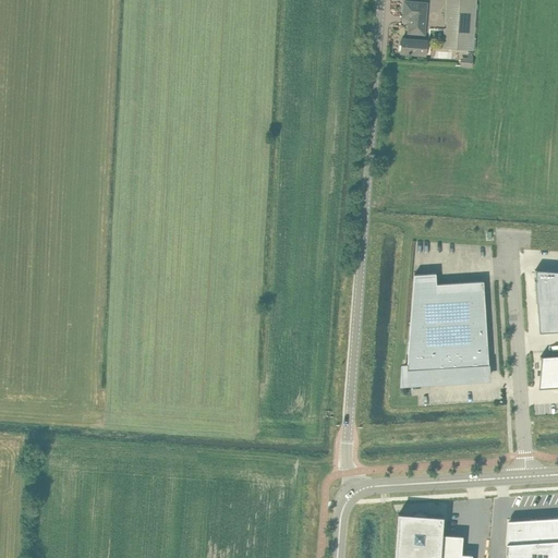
[(446,0),(446,5),(443,49),(470,51),(473,8),(473,0),(446,0)]
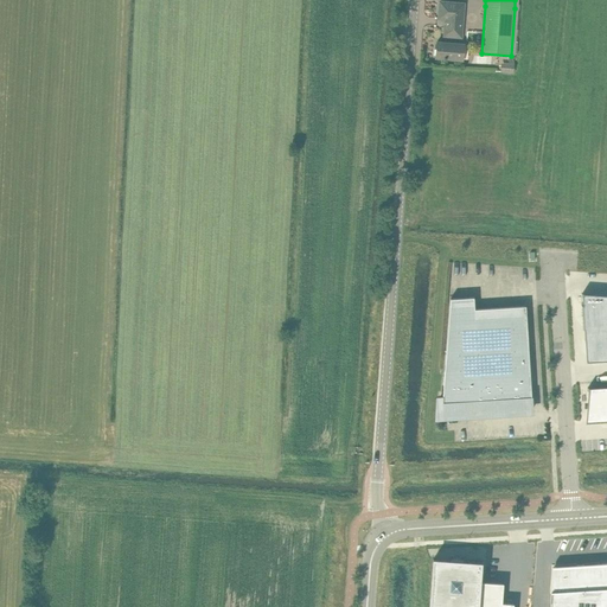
[(443,36),(455,37),(460,37),(464,4),(440,2),(439,19),(446,19),(446,26),(445,26),(443,36)]
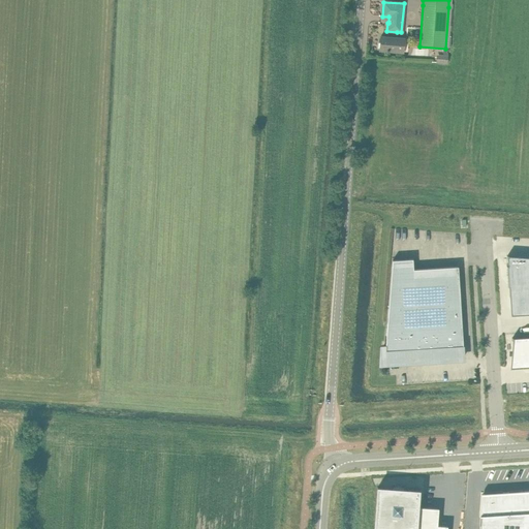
[(379,50),(390,51),(404,52),(405,38),(380,36),(379,50)]
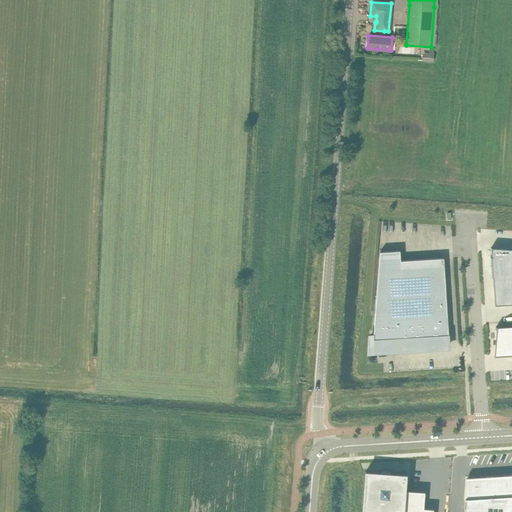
[(511,248),(491,247),(494,305),(511,303),(511,248)]
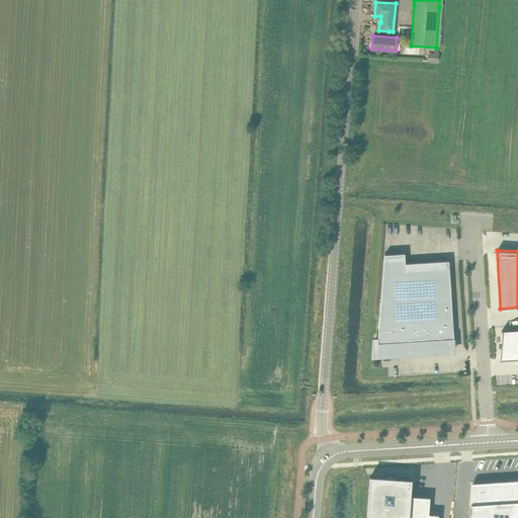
[(375,339),(376,357),(413,355),(413,351),(429,350),(429,351),(454,350),(448,261),(405,264),(404,254),(384,255),(377,339),(375,339)]
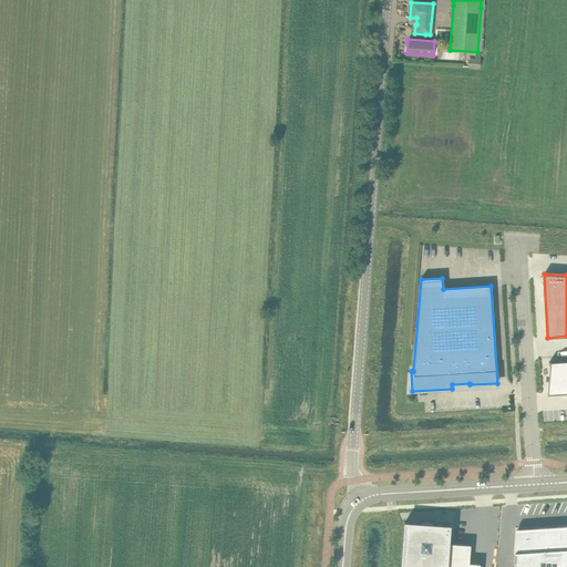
[(566,361),(548,362),(550,393),(566,392),(566,361)]
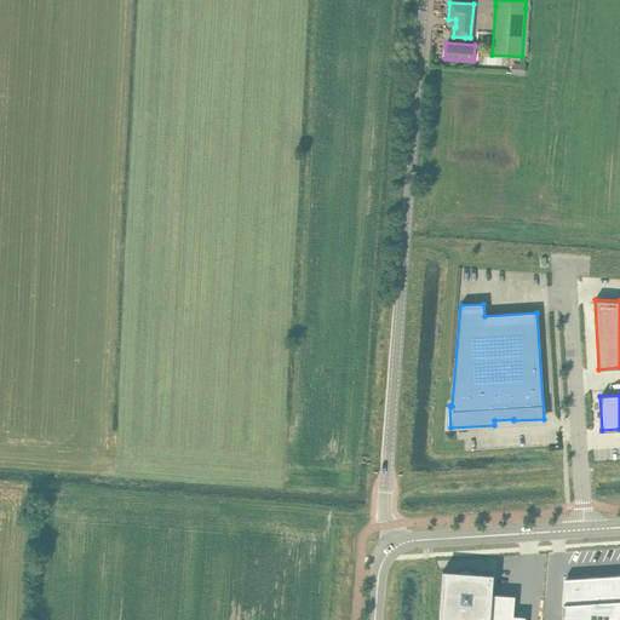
[(440,619),(438,619),(523,619),(524,616),(512,615),(514,596),(489,595),(491,575),(472,574),(472,572),(461,572),(461,573),(442,572),(438,619),(440,619)]
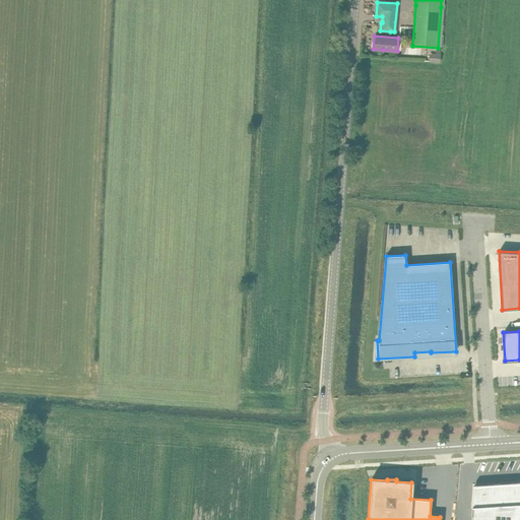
[(519,519),(519,482),(474,485),(471,519),(519,519)]
